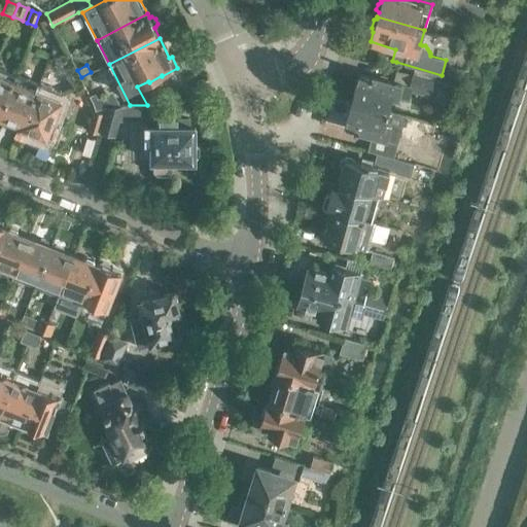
[(360,73),(353,100),(389,109),(392,97),(397,99),(398,97),(409,99),(411,91),(416,92),(430,96),(436,74),(442,76),(442,75),(414,67),(412,74),(396,69),(395,74),(396,74),(394,81),(376,75),(375,77),(360,73)]
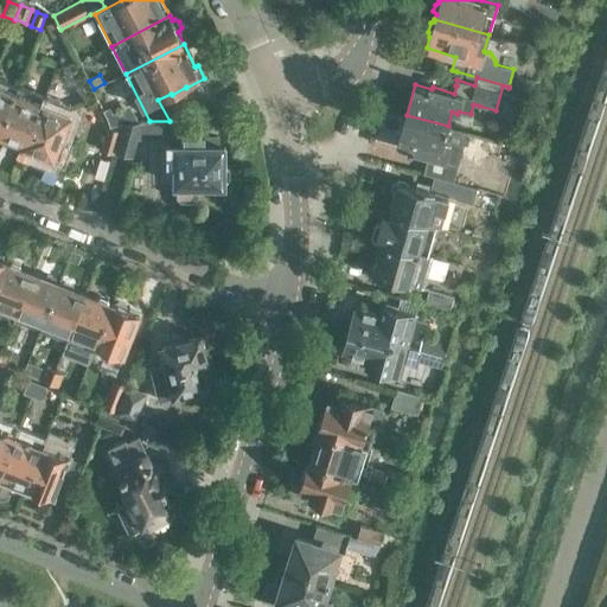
[(0,132),(18,87),(0,80),(0,132)]
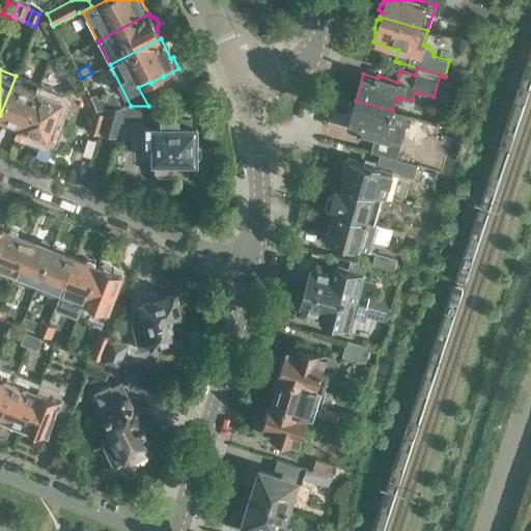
[(38,85),(16,76),(0,115),(23,124),(38,85)]
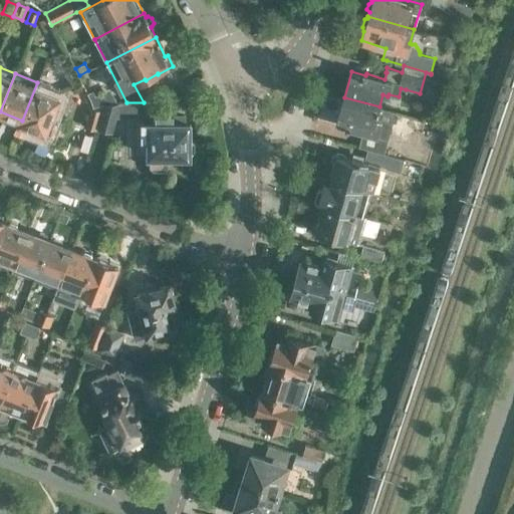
[(22,120),(21,122),(56,136),(61,121),(50,117),(60,91),(37,82),(22,120)]
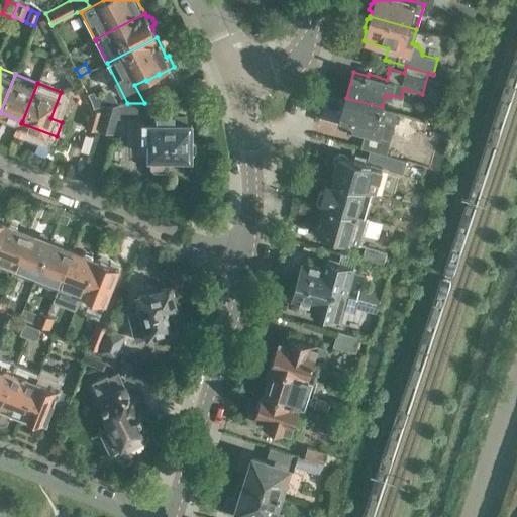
[(346,98),(339,124),(389,139),(392,127),(397,111),(382,107),(346,98)]
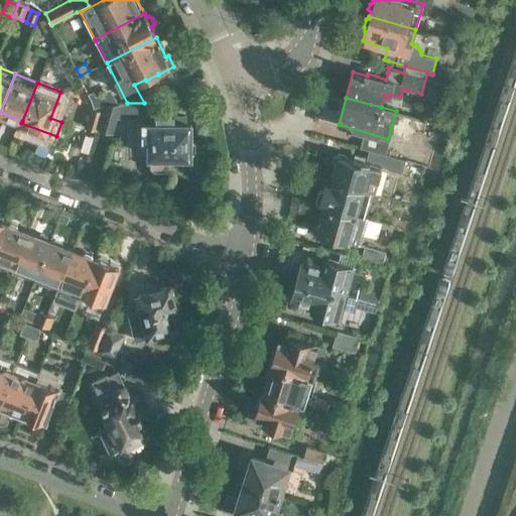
[(98,128),(99,128),(113,132),(118,116),(121,103),(105,105),(103,111),(98,128)]
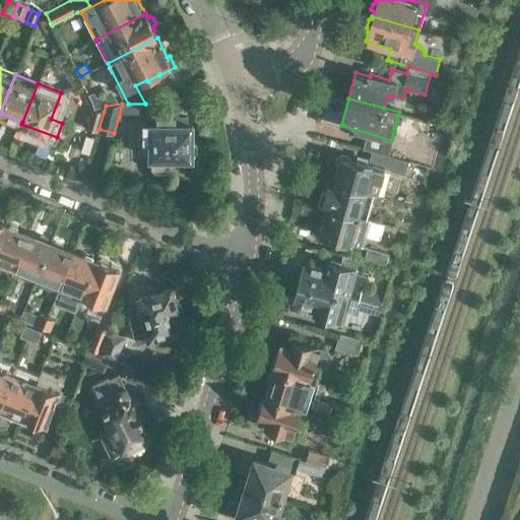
[(122,104),(119,117),(138,117),(137,109),(145,105),(145,104),(128,104),(122,104)]
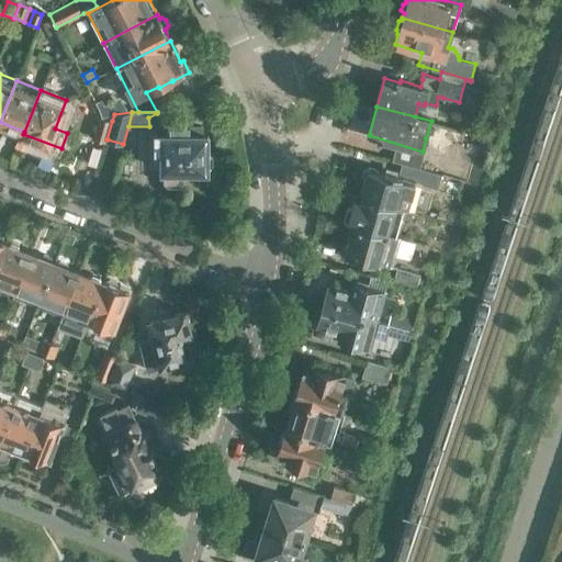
[(107,139),(112,121),(100,116),(93,137),(107,142),(108,139),(107,139)]
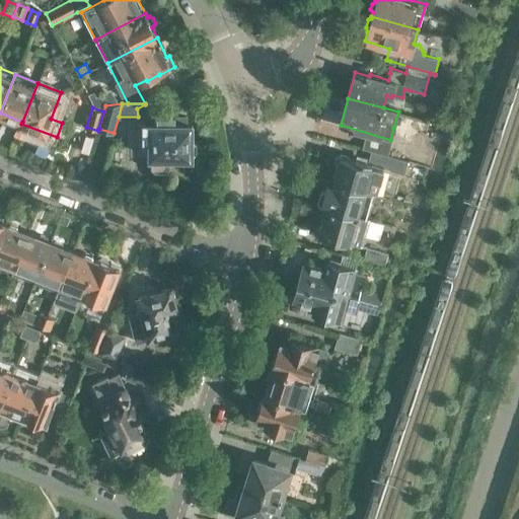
[(184,116),(144,116),(144,139),(149,139),(149,158),(150,158),(150,168),(154,171),(165,171),(168,168),(168,158),(192,158),(192,155),(193,155),(196,152),(196,144),(192,140),(192,124),(184,124),(184,116)]
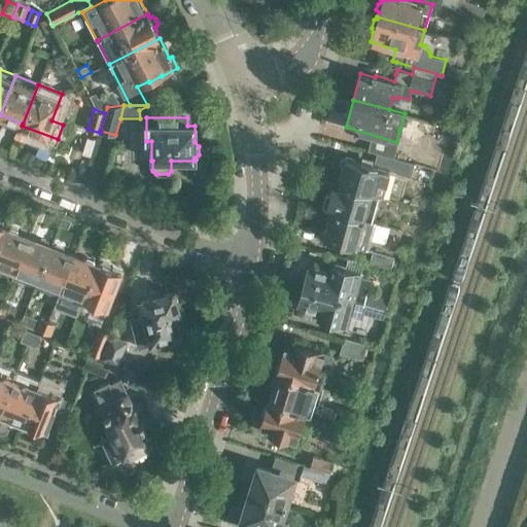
[(332,182),(381,197),(383,197),(391,170),(361,162),(359,163),(354,162),(354,160),(347,157),(341,161),(339,167),(340,170),(337,183),(332,182)]
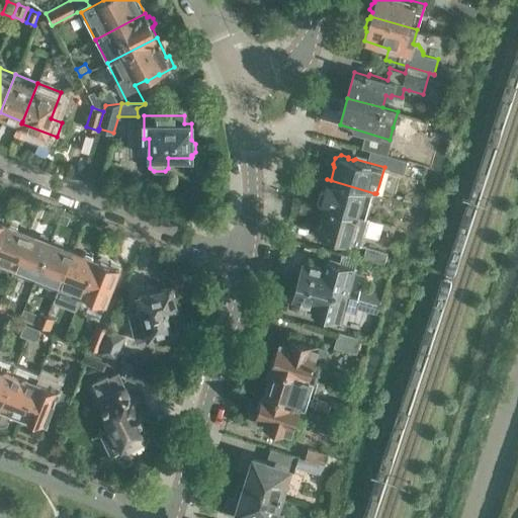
[(392,155),(387,168),(404,173),(407,159),(392,155)]
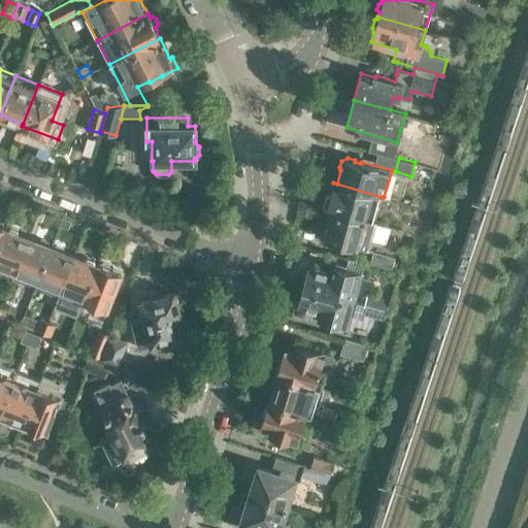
[(382,197),(333,183),(329,193),(327,195),(324,205),(326,209),(373,223),(382,197)]
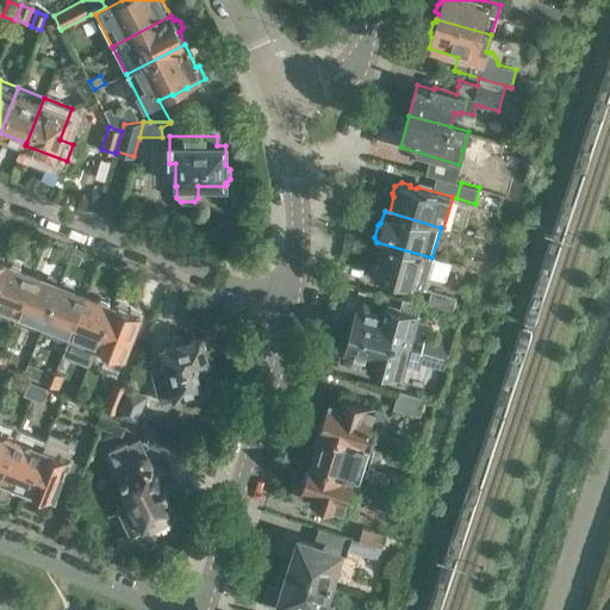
[(431,257),(377,242),(379,243),(371,275),(425,290),(434,259),(431,257)]
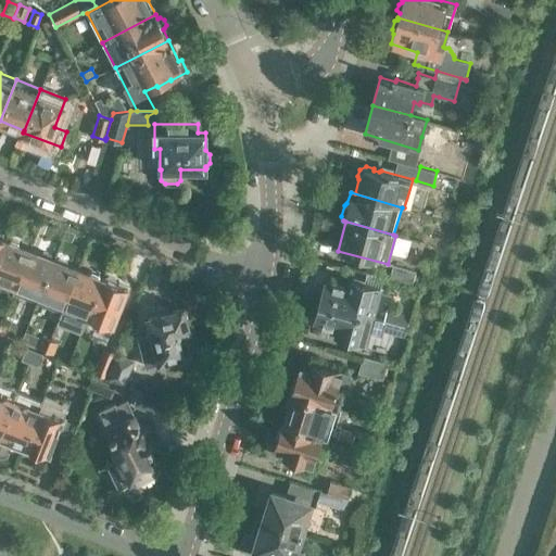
[(4,240),(0,252),(0,287),(12,292),(29,250),(5,240),(5,239),(4,240)]
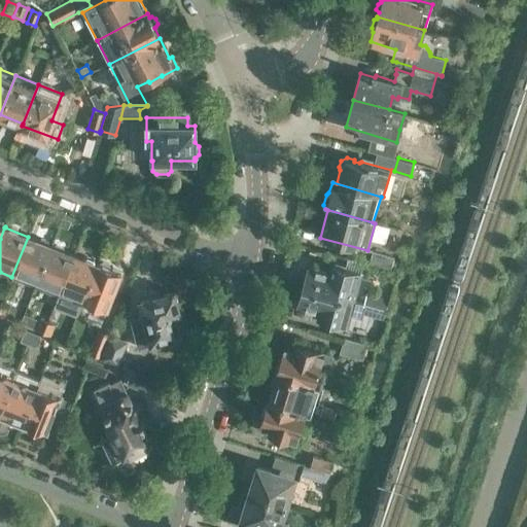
[(11,277),(34,285),(50,244),(28,236),(28,237),(11,277)]
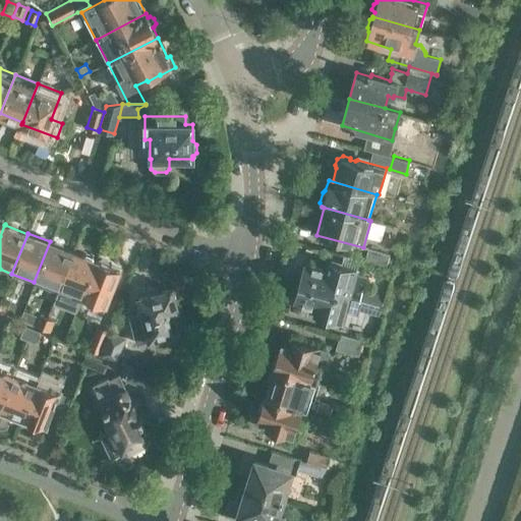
[(50,241),(34,282),(57,291),(72,252),(73,251),(50,241)]
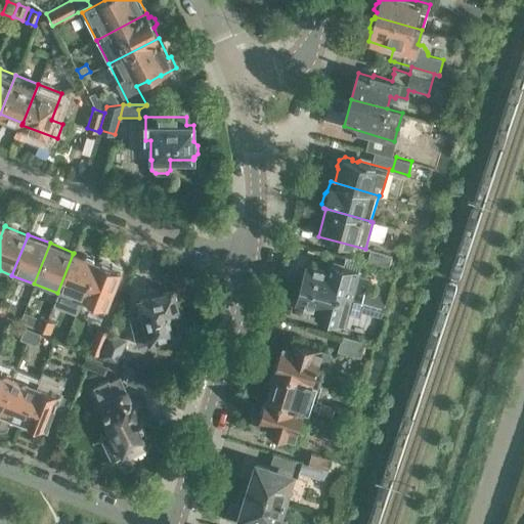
[(365,262),(388,268),(392,256),(369,249),(365,262)]
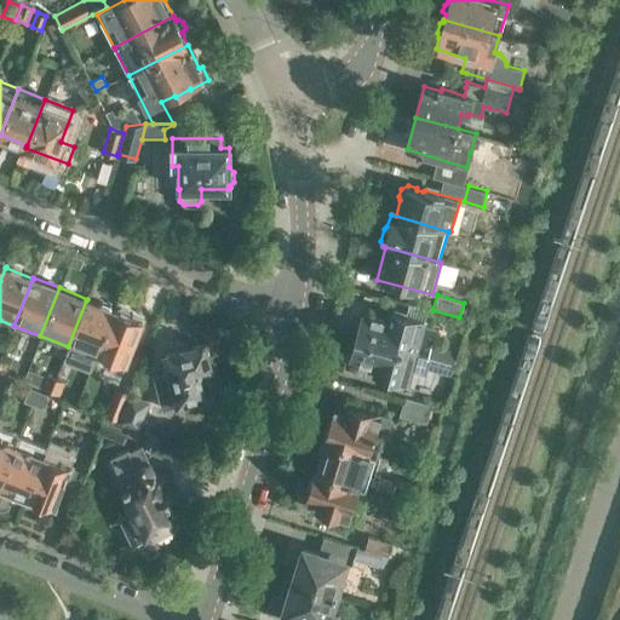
[(86,300),(68,346),(95,357),(113,310),(86,300)]
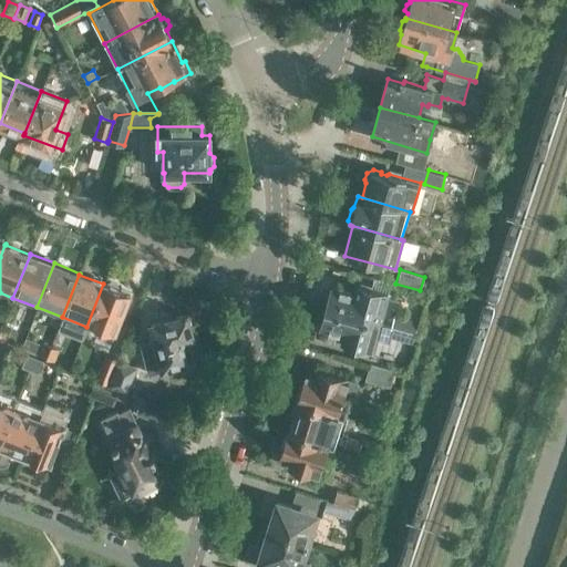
[(104,282),(103,284),(86,327),(112,337),(130,292),(104,282)]
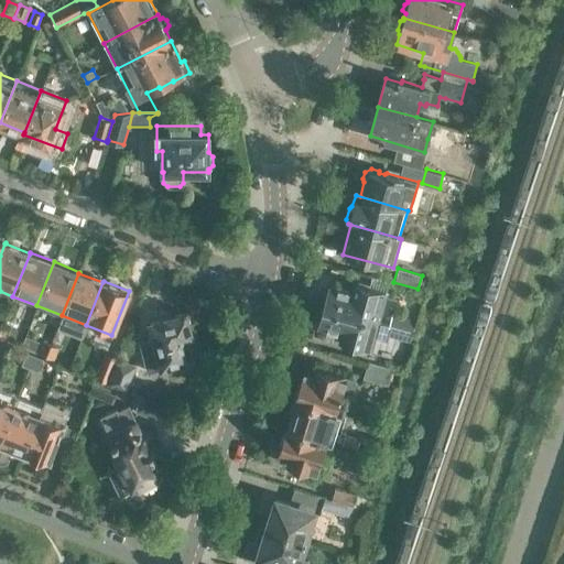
[(324,306),(376,321),(384,292),(357,284),(354,294),(350,293),(348,291),(339,288),(336,289),(329,286),(328,292),(325,293),(323,300),(325,303),(324,306)]
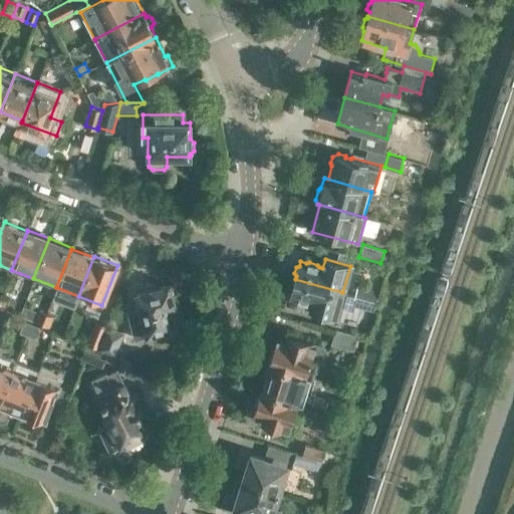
[(353,295),(342,292),(295,279),(294,282),(291,283),(290,289),(291,291),(290,295),(296,297),(297,299),(305,301),(309,300),(312,301),(309,310),(335,316),(338,305),(354,309),(355,306),(374,311),(376,301),(353,295)]
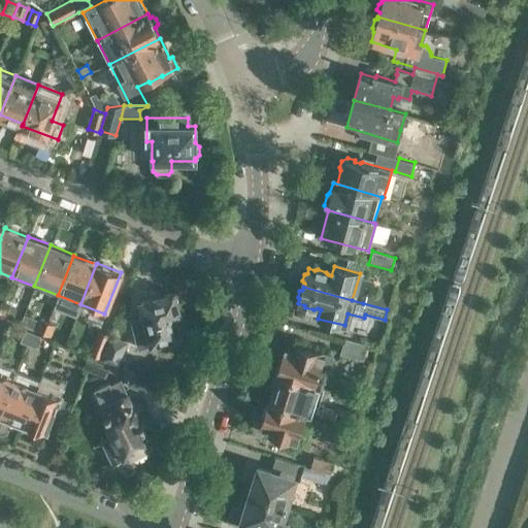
[(138,339),(147,337),(150,345),(179,337),(174,316),(179,314),(174,292),(138,301),(142,318),(134,321),(138,339)]
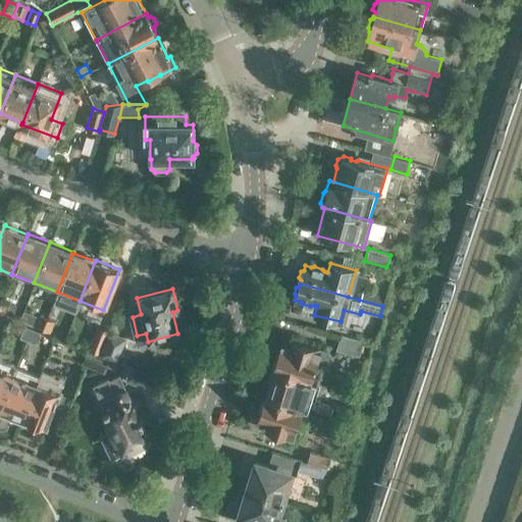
[(359,300),(382,306),(385,297),(362,291),(359,300)]
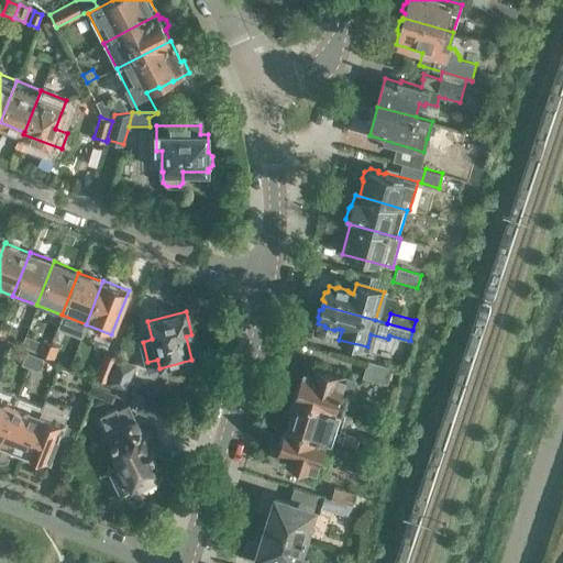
[(2,322),(0,327),(0,335),(6,339),(11,326),(2,322)]
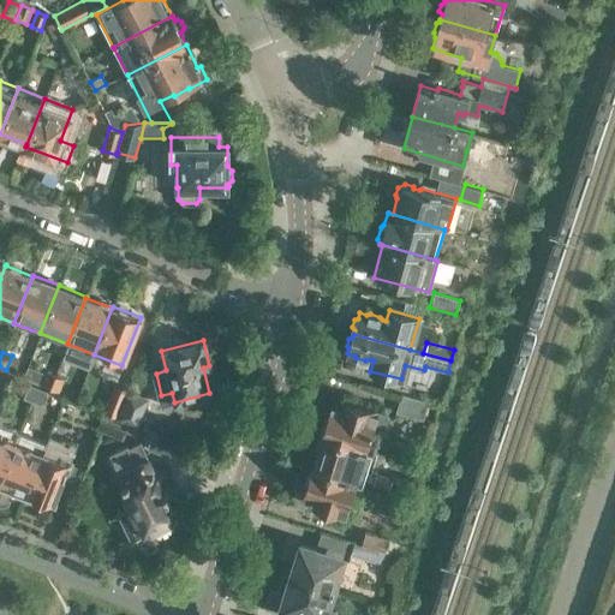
[(41,383),(49,387),(55,372),(46,369),(41,383)]
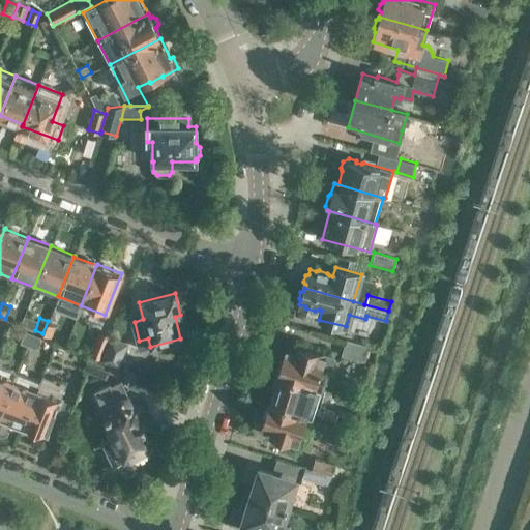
[(48,321),(42,333),(52,336),(57,325),(48,321)]
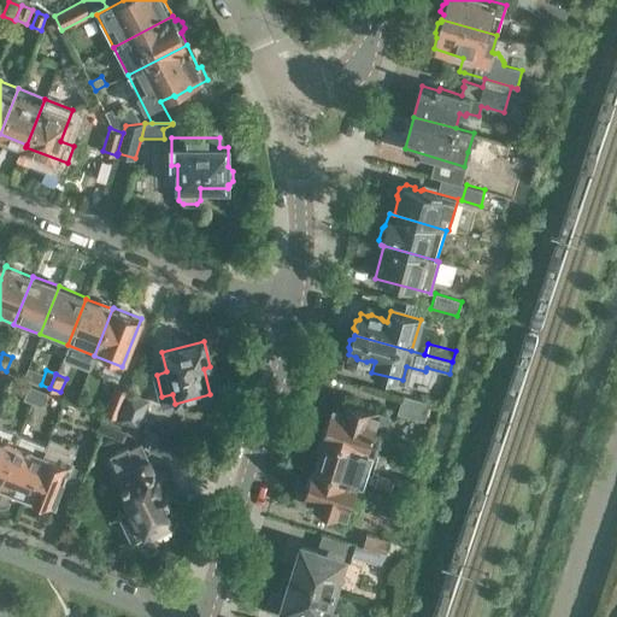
[(101,412),(117,418),(130,391),(112,383),(101,412)]
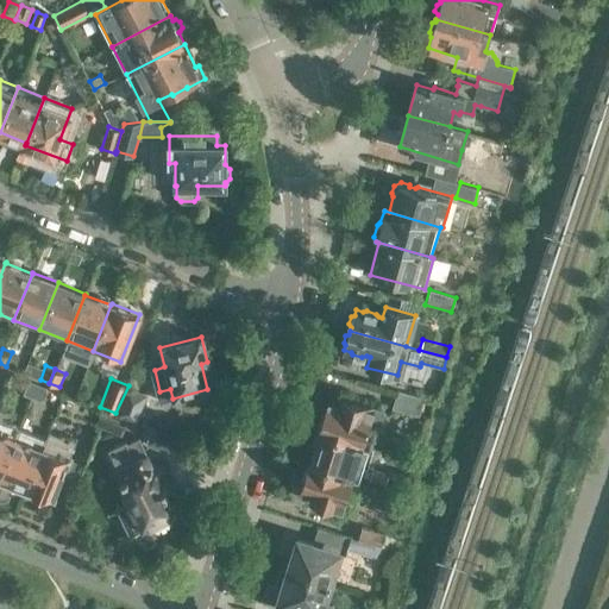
[(24,395),(32,399),(38,384),(30,381),(24,395)]
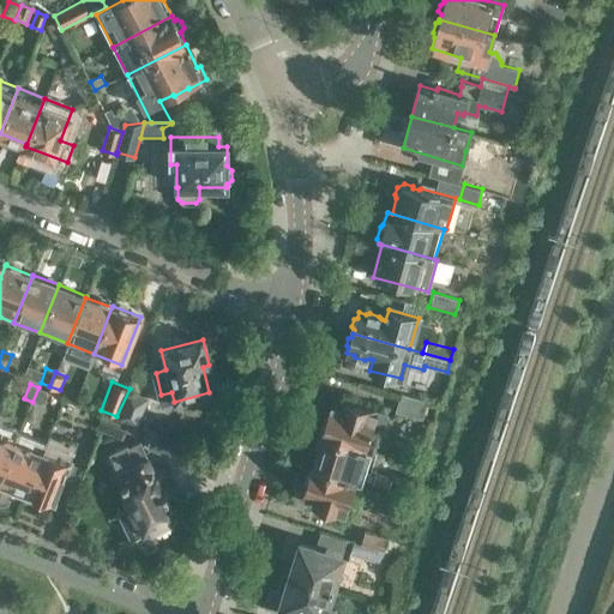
[(32,402),(42,405),(47,391),(38,387),(32,402)]
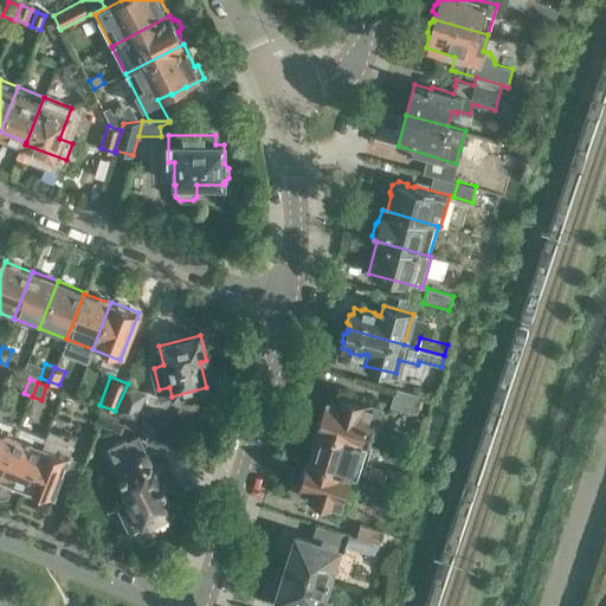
[(128,384),(115,411),(116,411),(116,412),(136,420),(148,392),(128,384)]
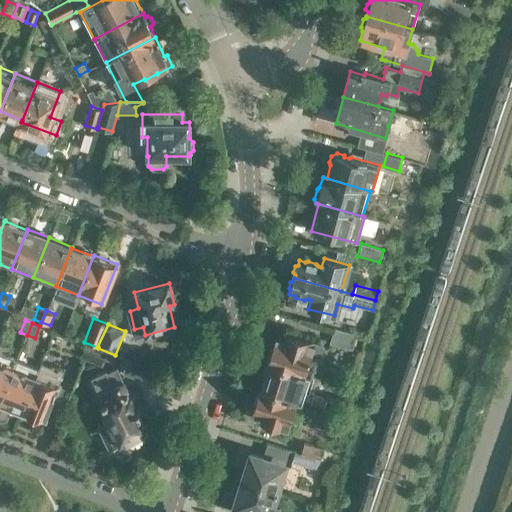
[(335,328),(331,343),(353,349),(357,334),(335,328)]
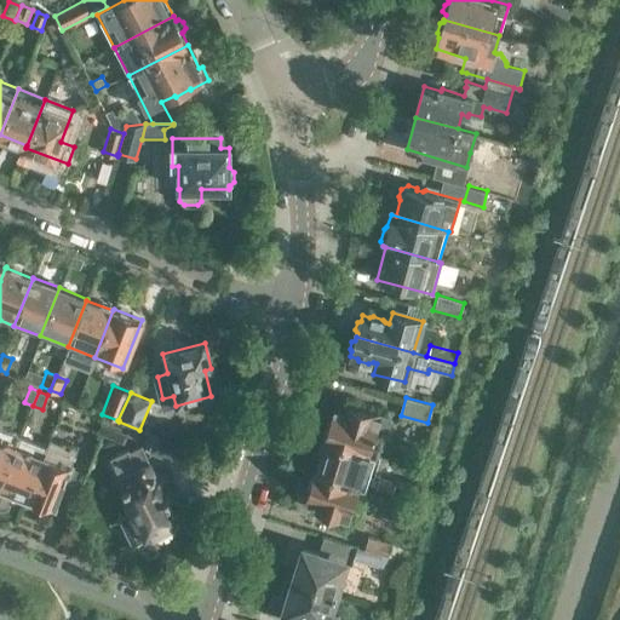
[(326,438),(326,440),(374,455),(375,452),(380,435),(386,431),(390,419),(348,406),(345,413),(334,408),(326,438)]
